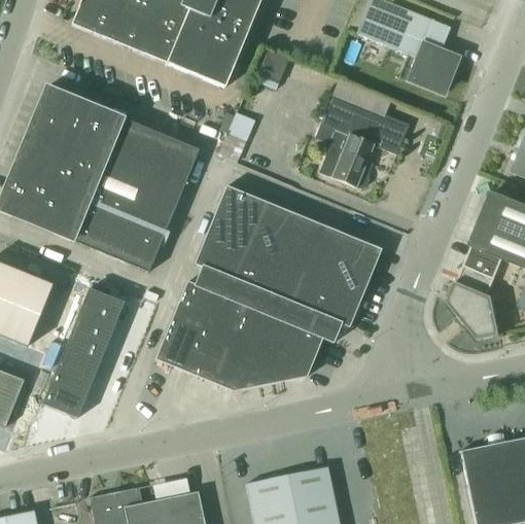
[(72,24),(92,31),(167,62),(166,63),(168,64),(168,63),(225,86),(242,46),(238,45),(256,0),(80,0),(78,4),(79,4),(72,24)]
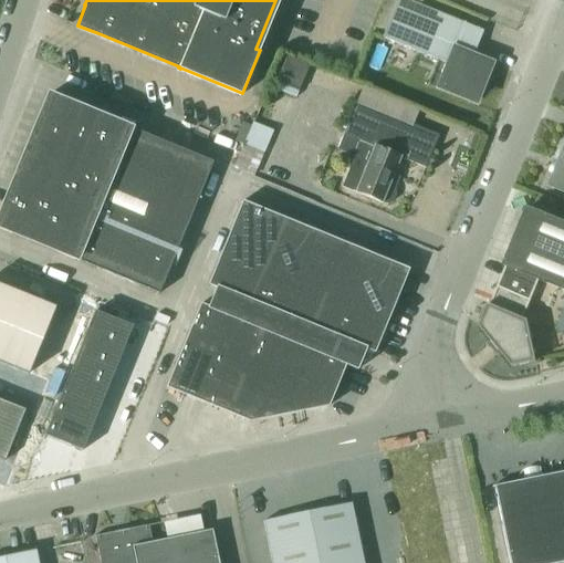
[(397,0),(384,34),(448,61),(445,71),(460,77),(456,87),(479,97),(494,61),(474,52),(484,29),(414,0),(397,0)]
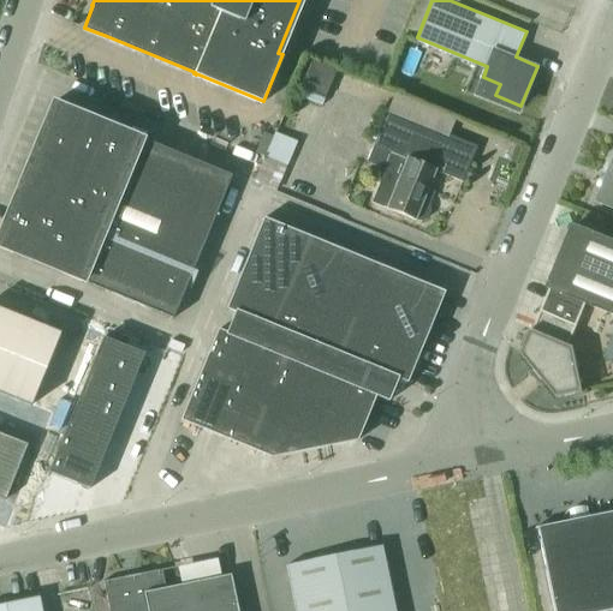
[(310,52),(299,82),(328,93),(340,63),(310,52)]
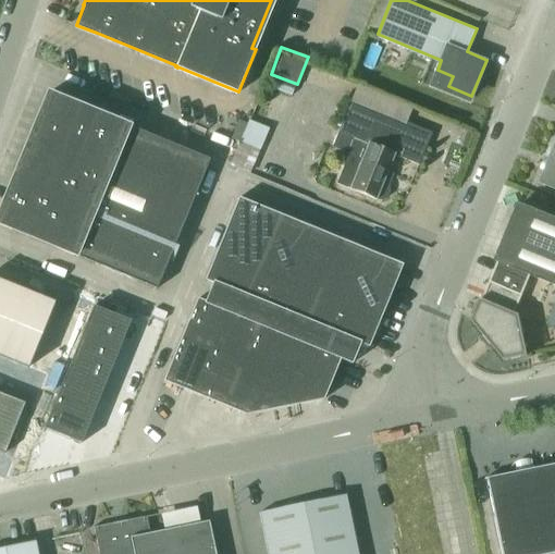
[(70,100),(70,99),(49,90),(4,199),(0,210),(0,221),(10,225),(57,245),(58,244),(70,249),(70,250),(97,261),(98,260),(110,266),(110,267),(124,273),(125,272),(137,277),(136,278),(158,286),(175,243),(174,242),(180,230),(181,231),(187,213),(186,212),(192,200),(193,201),(211,157),(189,148),(189,149),(177,145),(177,144),(162,137),(162,138),(150,133),(150,132),(109,115),(109,117),(97,111),(97,110),(82,105),(82,106),(70,100)]
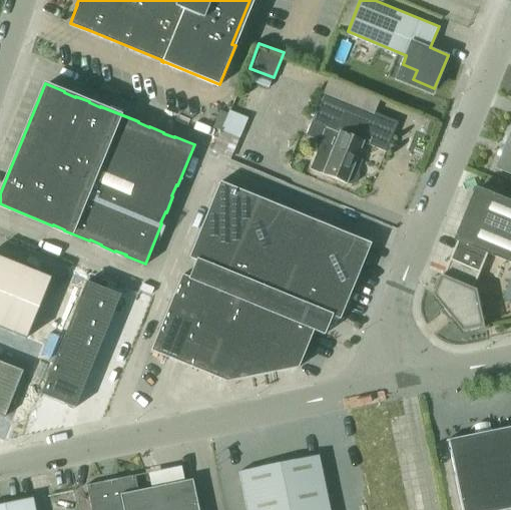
[(387,149),(399,120),(325,89),(313,119),(328,125),(312,166),(348,181),(354,182),(358,179),(360,173),(359,168),(355,165),(365,140),(387,149)]
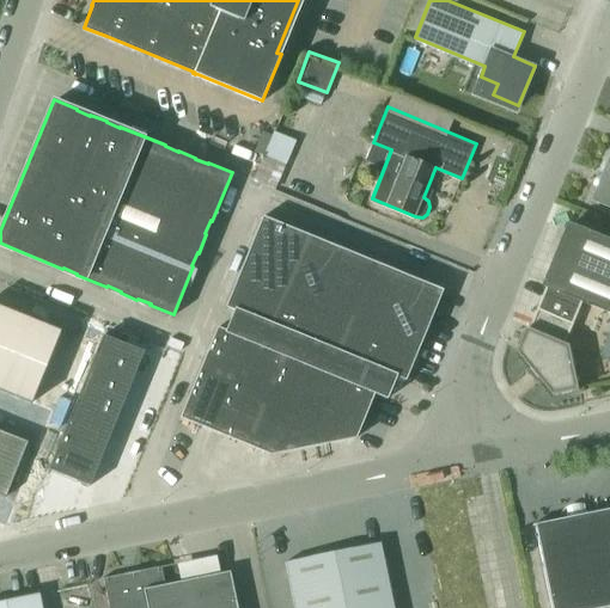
[(275,124),(256,173),(280,183),(299,134),(275,124)]
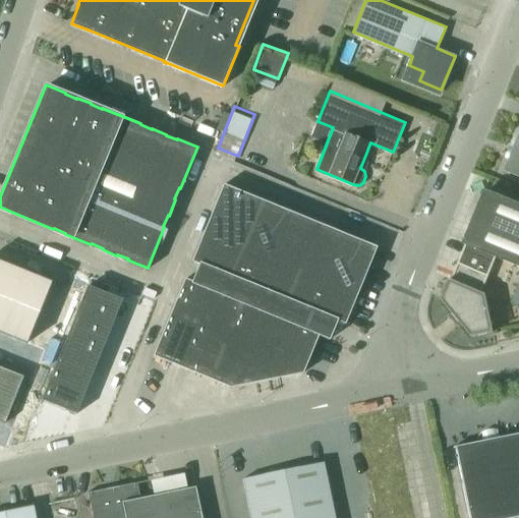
[(518,136),(506,168),(518,173),(518,136)]
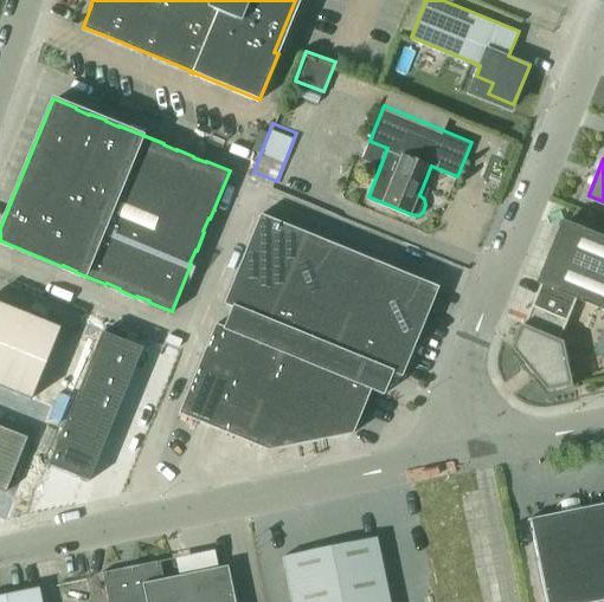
[(384,393),(393,370),(403,375),(439,285),(419,277),(418,282),(405,276),(405,274),(380,264),(380,266),(367,260),(368,257),(332,241),(331,246),(316,240),(317,238),(293,228),(293,230),(278,225),(281,220),(261,212),(224,302),(233,305),(225,325),(372,388),(384,393)]
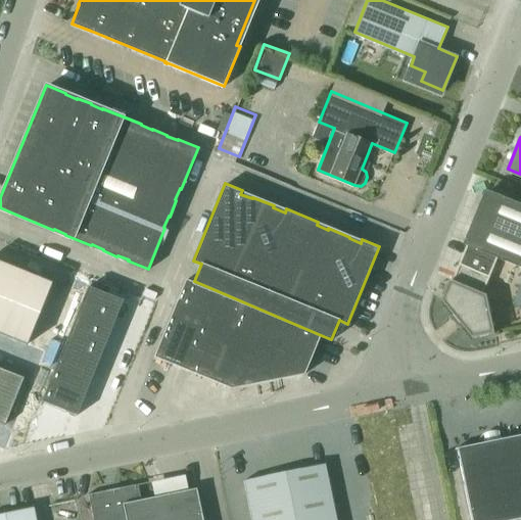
[(468,243),(470,244),(500,256),(520,265),(520,200),(490,188),(468,243)]
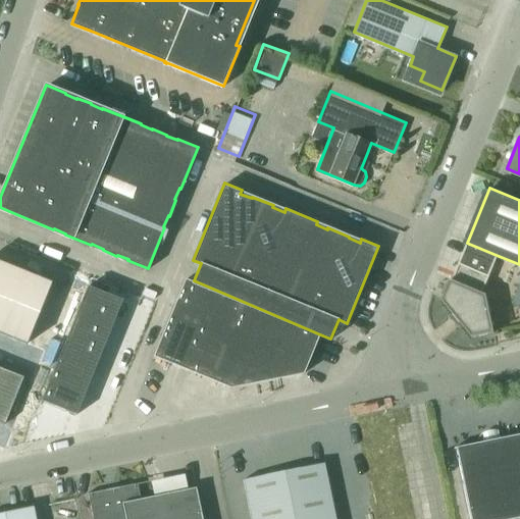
[(456,313),(454,315),(460,323),(463,320),(474,335),(497,330),(488,293),(484,291),(499,256),(469,244),(455,278),(453,277),(445,298),(456,313)]
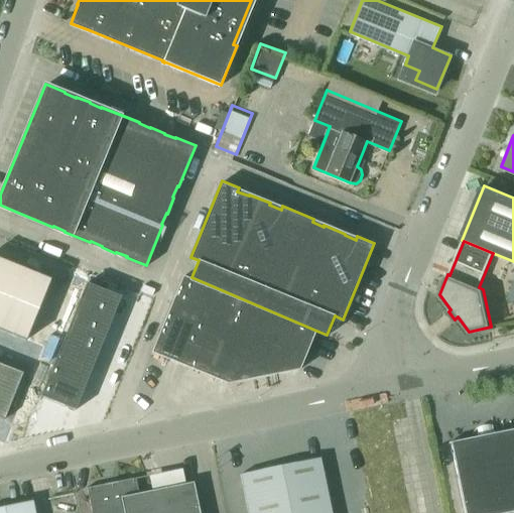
[(51,278),(0,257),(0,327),(27,338),(51,278)]
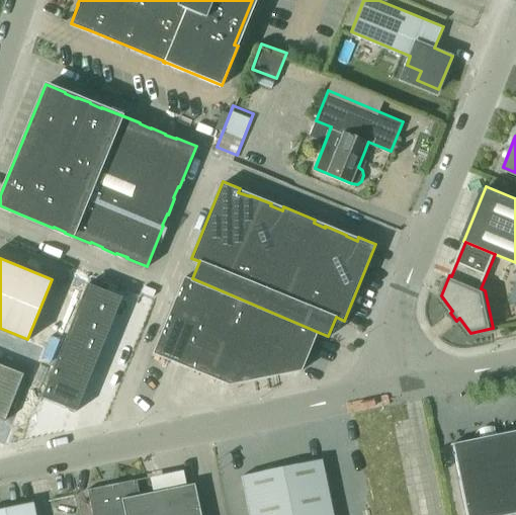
[(302,369),(318,332),(192,278),(184,275),(154,352),(230,383),(302,369)]
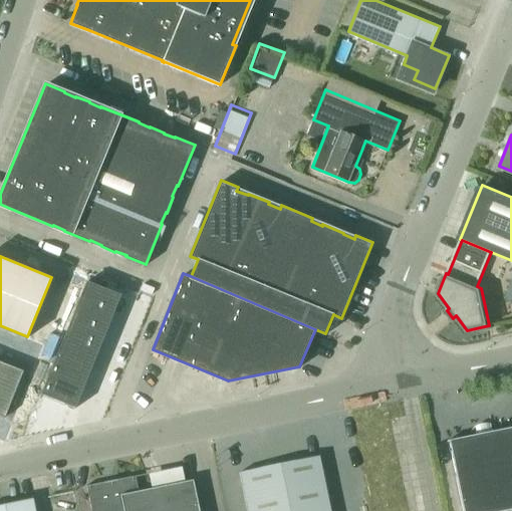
[(87,279),(79,299),(113,312),(121,293),(87,279)]
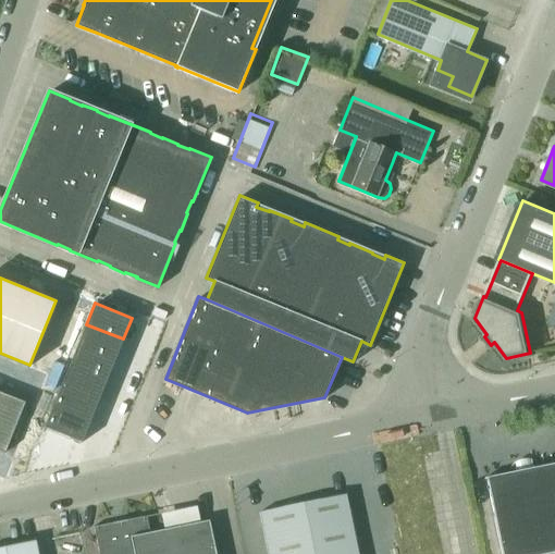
[(86,324),(78,344),(115,359),(123,339),(86,324)]
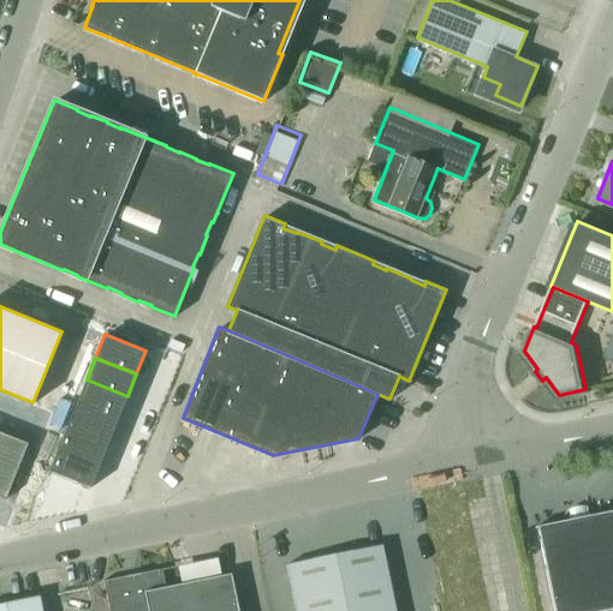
[(87,379),(77,402),(118,419),(128,396),(87,379)]
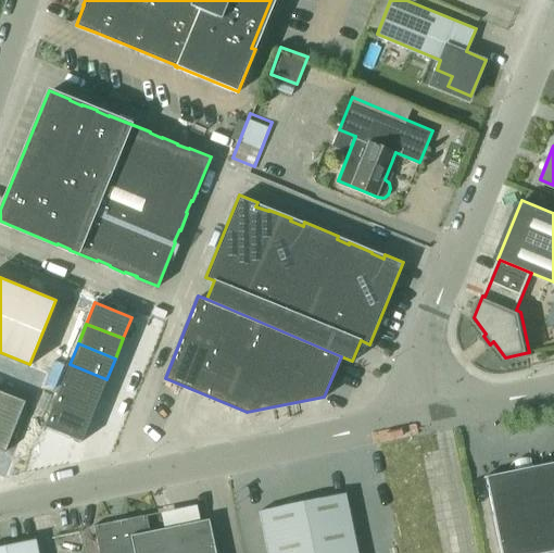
[(70,364),(62,384),(99,399),(106,379),(70,364)]
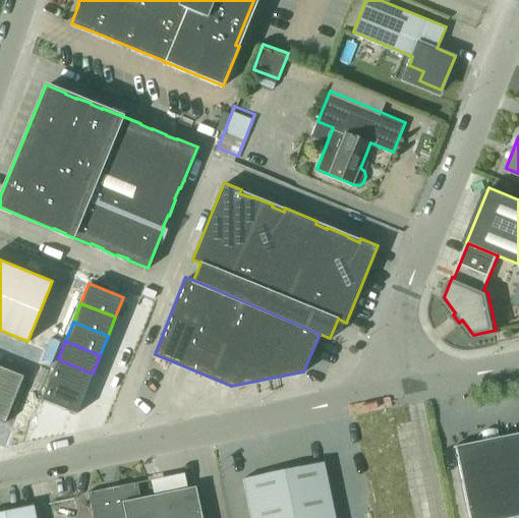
[(58,359),(50,379),(84,393),(93,373),(58,359)]
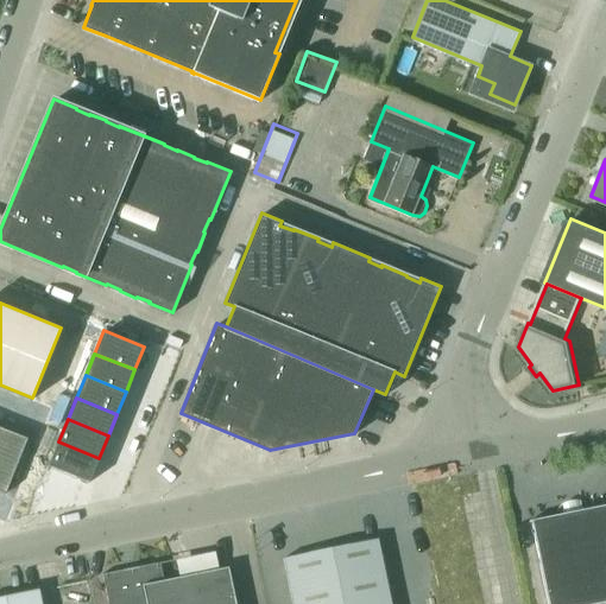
[(58,442),(50,464),(90,481),(99,458),(58,442)]
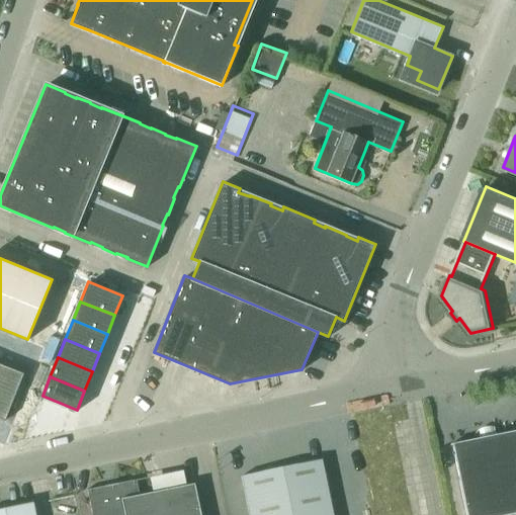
[(481,436),(451,442),(451,443),(454,443),(468,514),(499,514),(515,511),(515,429),(498,433),(497,429),(495,430),(496,433),(483,436),(482,432),(481,433),(481,436)]
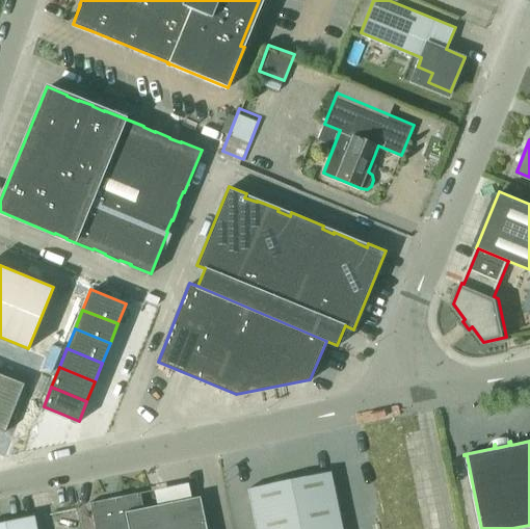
[(343,528),(332,470),(249,486),(258,528),(343,528)]
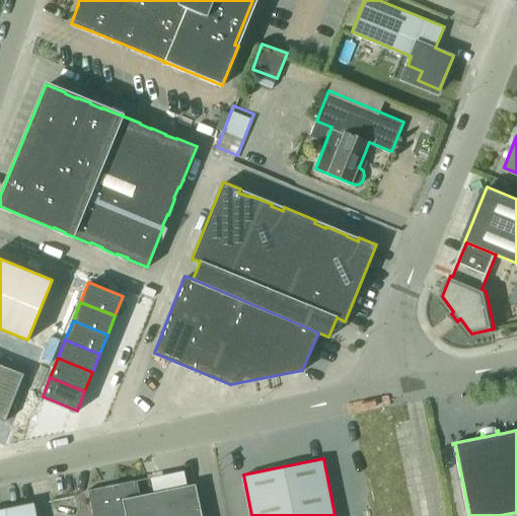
[(202,515),(196,483),(141,495),(138,477),(88,488),(94,515),(202,515)]
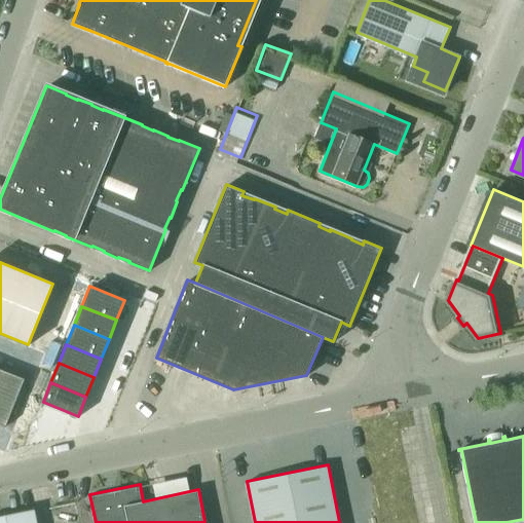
[(0,522),(37,522),(34,509),(0,515),(0,522)]
